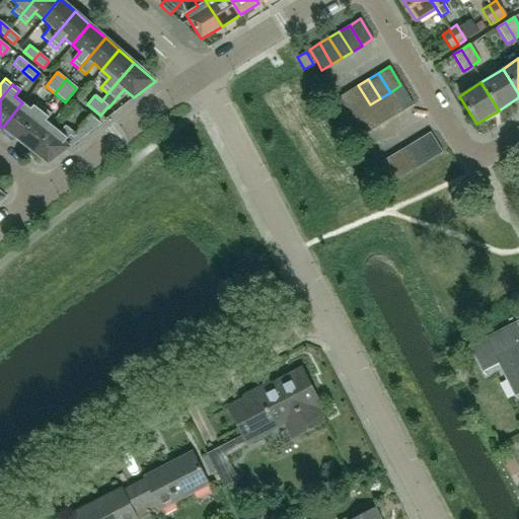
[(358,85),(349,91),(360,110),(370,104),(358,85)]
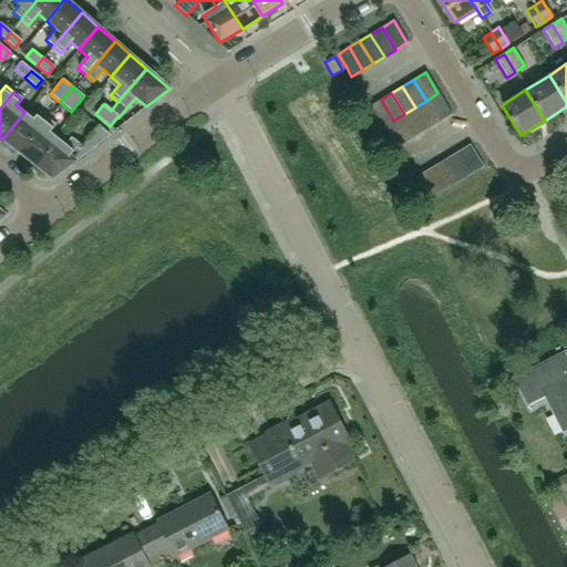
[(451,114),(437,93),(426,101),(439,122),(451,114)]
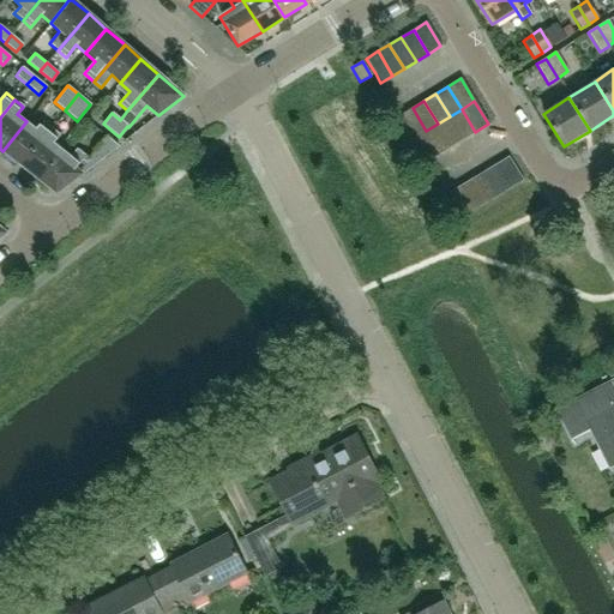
[(426,131),(413,108),(401,115),(414,138),(426,131)]
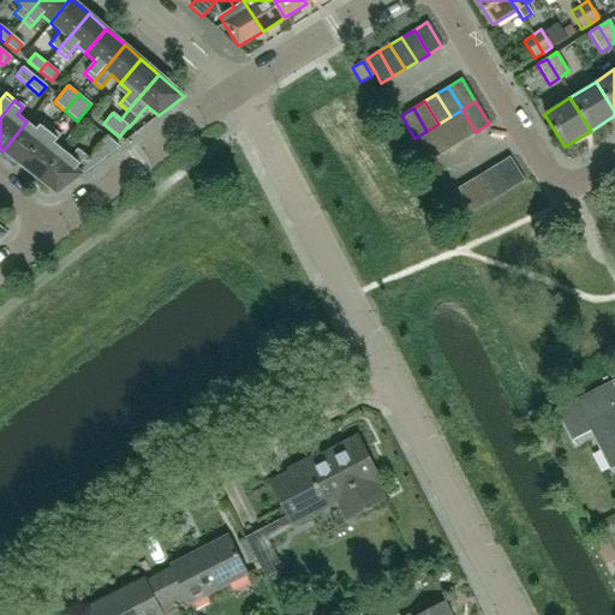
[(463,109),(451,117),(465,139),(476,132),(463,109)]
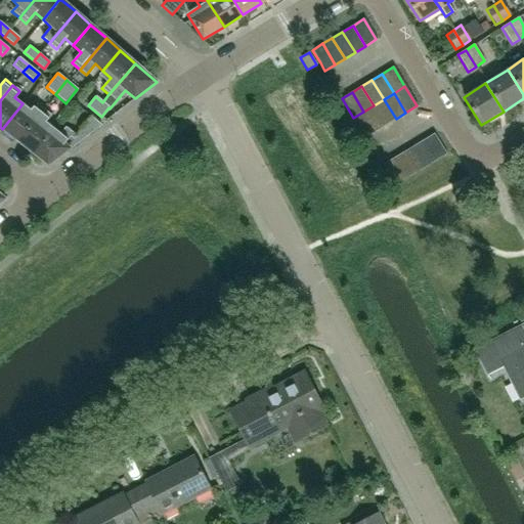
[(396,119),(384,99),(374,105),(386,125),(396,119)]
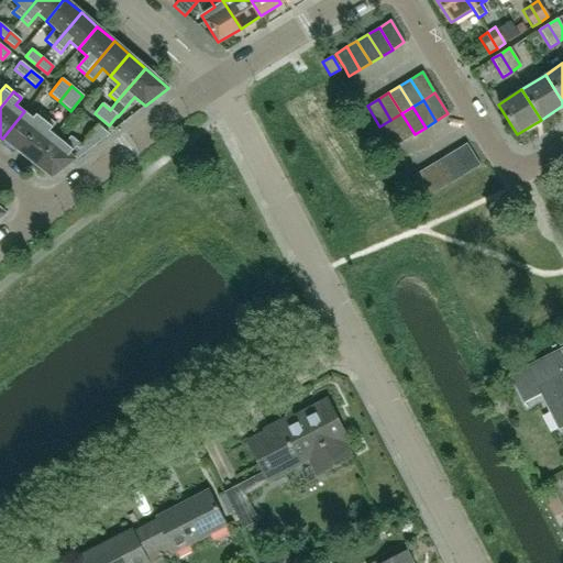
[(33,119),(24,111),(2,139),(19,152),(46,118),(39,111),(33,119)]
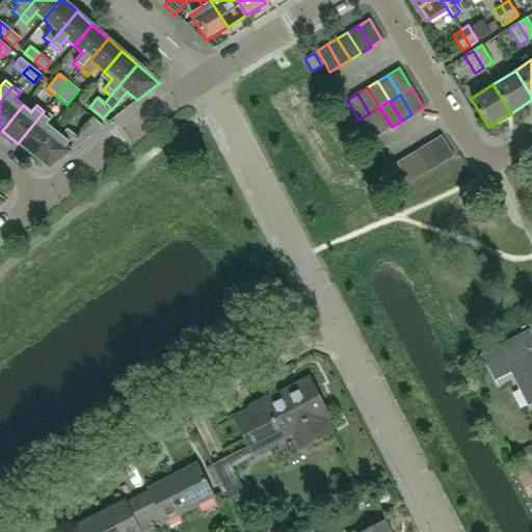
[(392,127),(379,107),(369,113),(381,133),(392,127)]
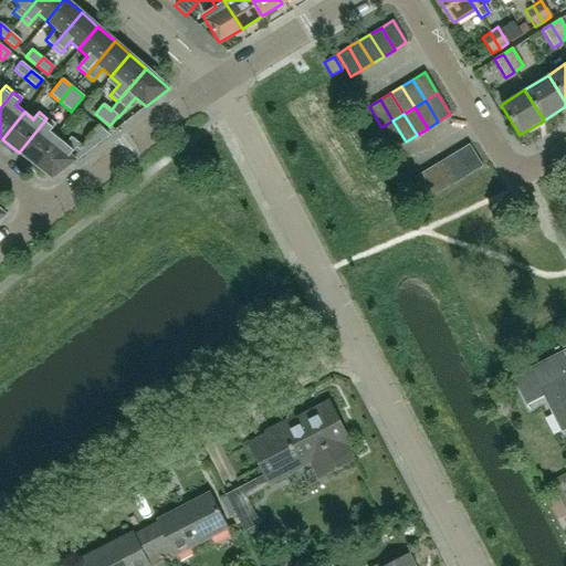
[(54,125),(46,118),(19,153),(35,166),(58,138),(49,132),(54,125)]
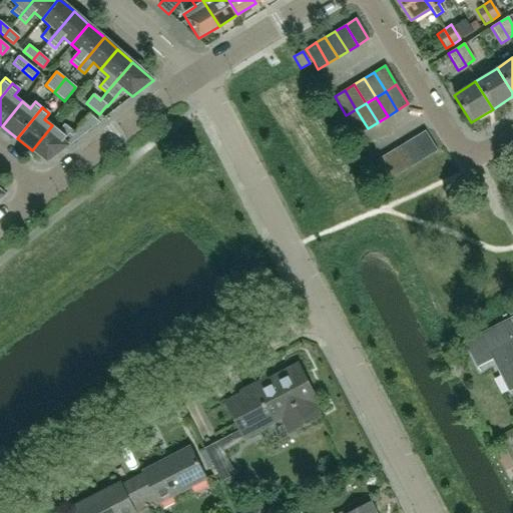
[(368,128),(356,109),(346,115),(358,134),(368,128)]
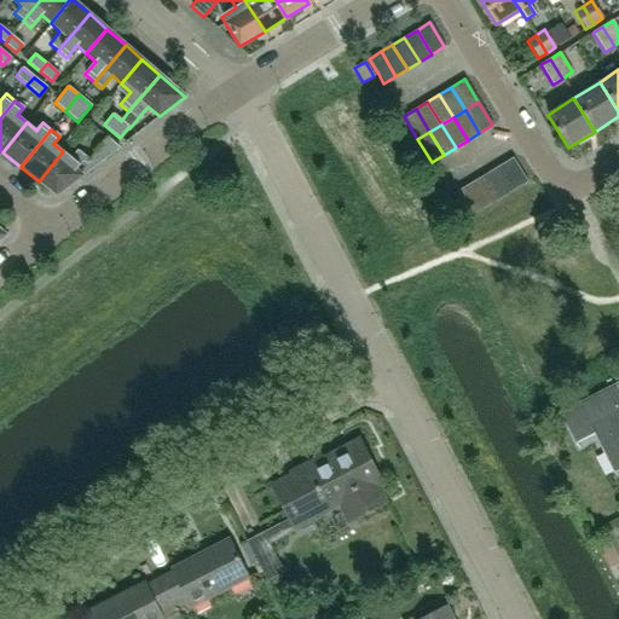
[(63,151),(39,181),(57,195),(119,148),(108,139),(98,154),(96,152),(90,160),(77,150),(71,157),(63,151)]
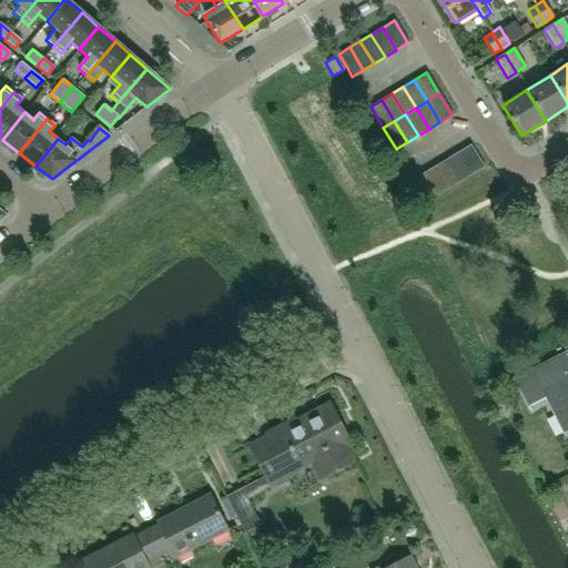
[(469,145),(458,152),(472,174),(484,166),(469,145)]
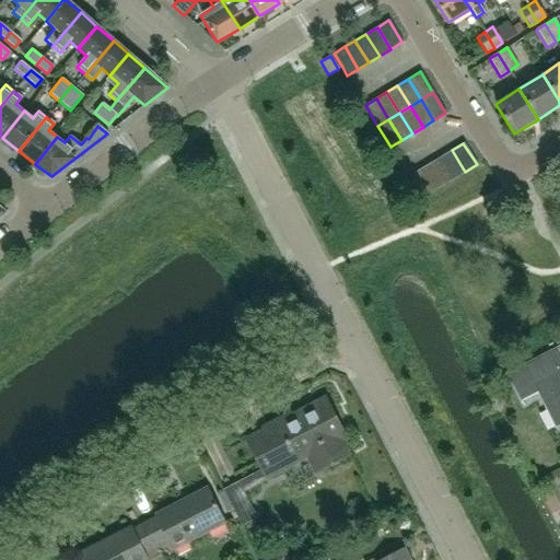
[(452,150),(441,156),(454,178),(465,172),(452,150)]
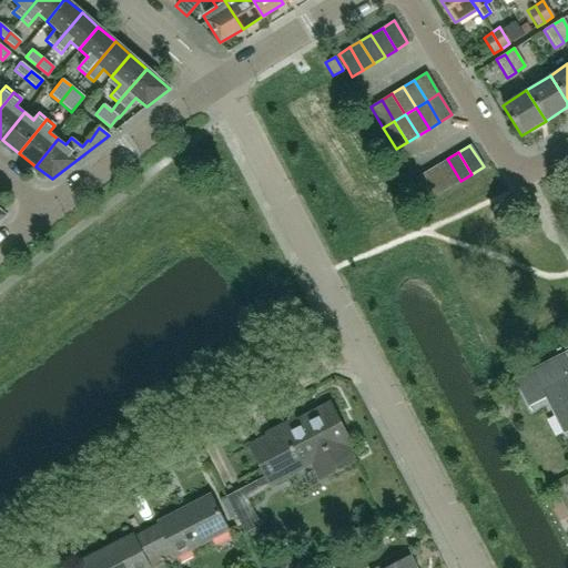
[(460,181),(447,159),(436,165),(449,188),(460,181)]
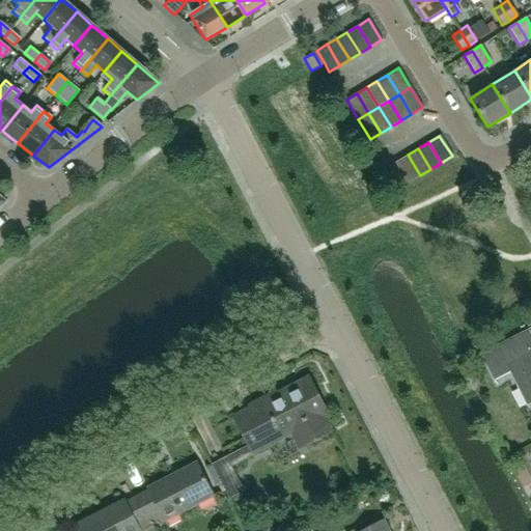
[(420,175),(408,155),(397,161),(410,182),(420,175)]
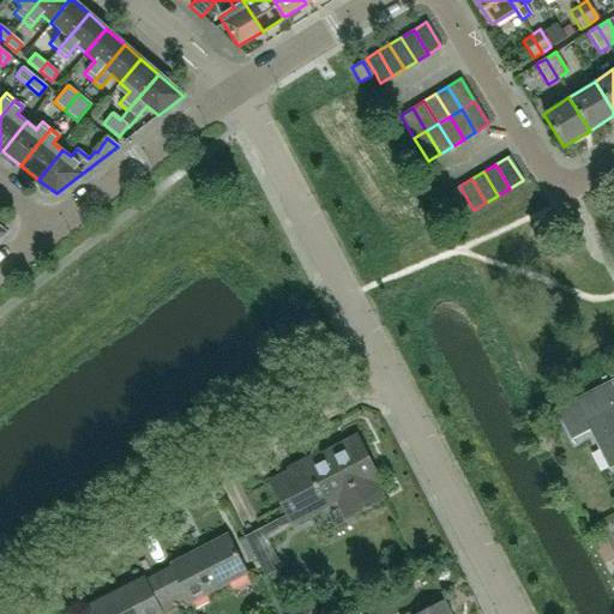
[(459,186),(449,193),(463,217),(474,210),(459,186)]
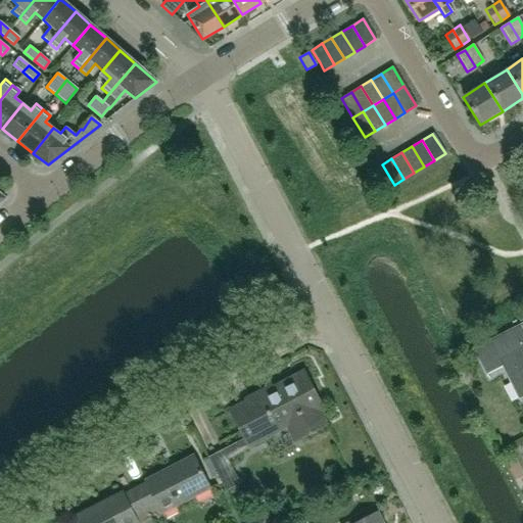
[(336,203),(349,196),(342,183),(329,190),(336,203)]
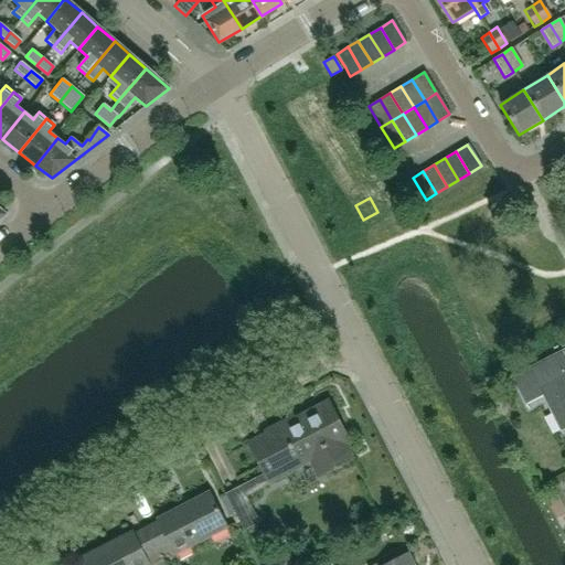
[(564,358),(562,352),(511,380),(525,406),(542,396),(562,435),(564,433),(564,358)]
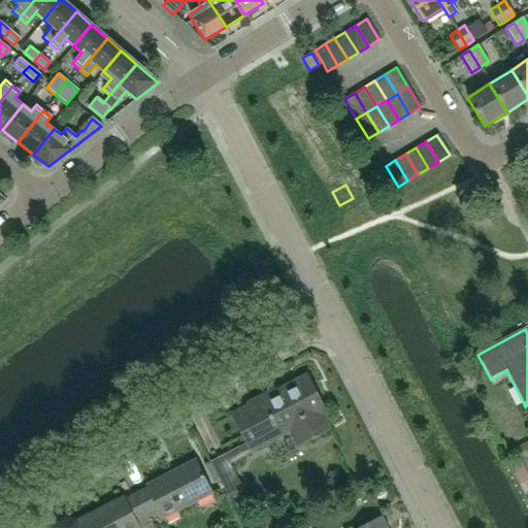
[(246,442),(224,454),(209,462),(227,496),(242,489),(229,464),(254,452),(252,449),(288,430),(295,444),(328,428),(320,414),(325,410),(306,374),(231,414),(246,442)]
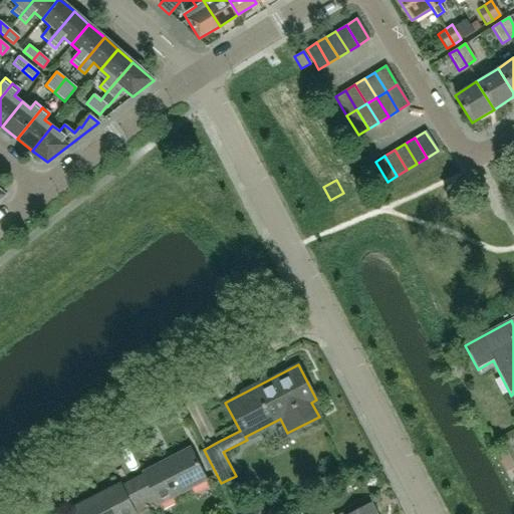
[(143,475),(133,480),(147,509),(157,504),(157,505),(206,480),(189,447),(188,448),(189,449),(143,472),(142,472),(143,475)]
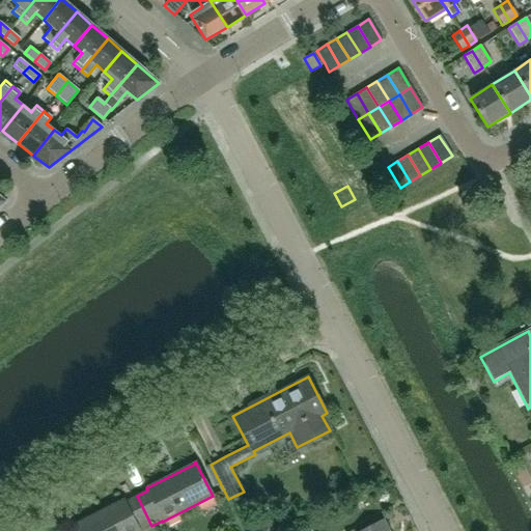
[(124,502),(123,499),(122,500),(122,501),(75,525),(75,524),(74,525),(77,530),(141,530),(151,526),(137,496),(124,502)]
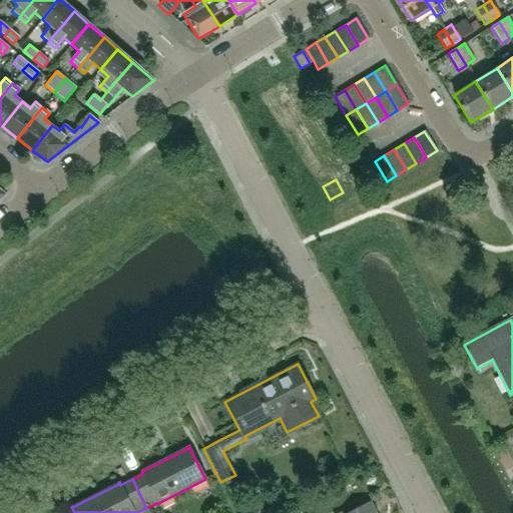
[(375,512),(370,503),(350,512),(375,512)]
